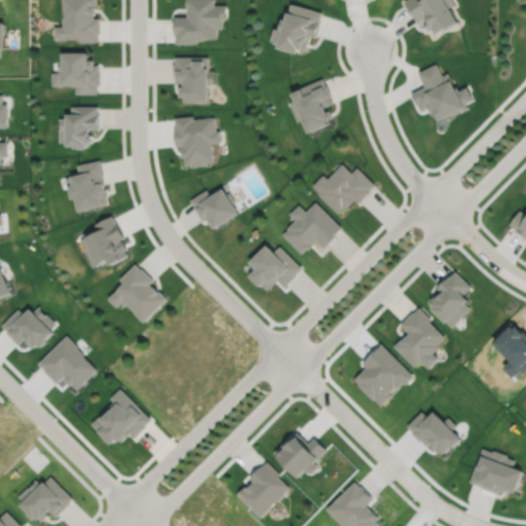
[(65,0),(98,0),(98,4),(96,4),(96,15),(101,15),(101,32),(100,32),(100,39),(82,39),(82,36),(57,36),(57,24),(65,24),(65,0)]
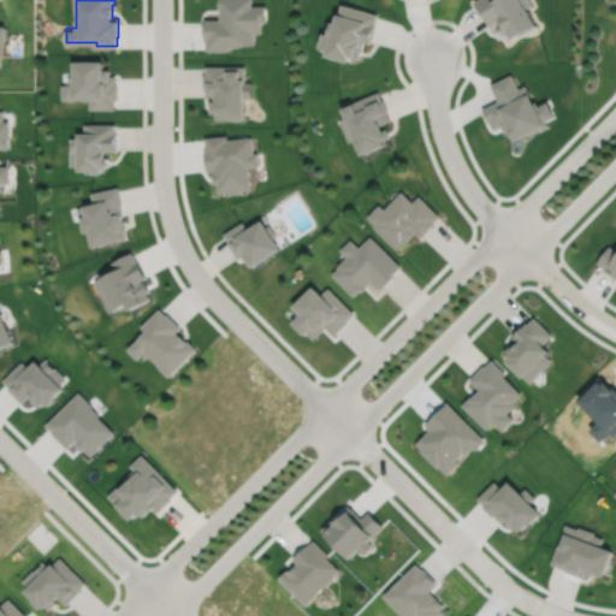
[(218,0),(218,7),(219,7),(219,17),(205,17),(205,39),(206,39),(206,48),(229,48),(229,45),(240,45),(240,42),(254,42),(254,30),(260,31),(260,19),(266,19),(266,4),(252,4),(252,0),(218,0)]
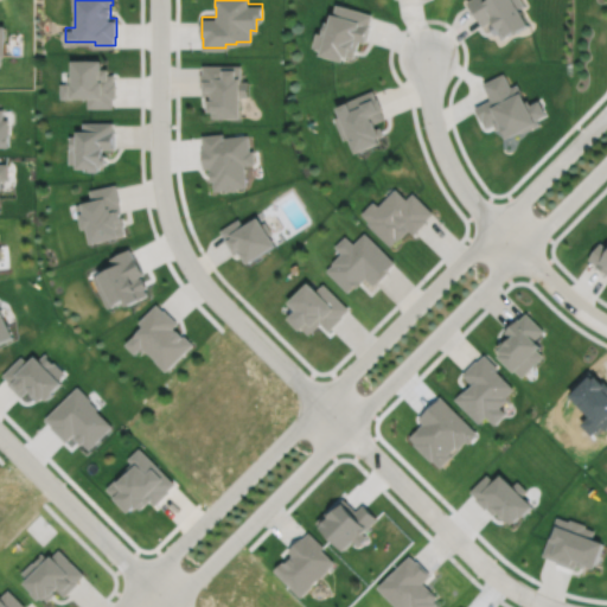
[(468,0),(475,11),(477,10),(485,24),(493,19),(494,20),(491,21),(498,33),(500,31),(504,37),(519,29),(519,30),(535,20),(524,4),(529,1),(528,0),(468,0)]
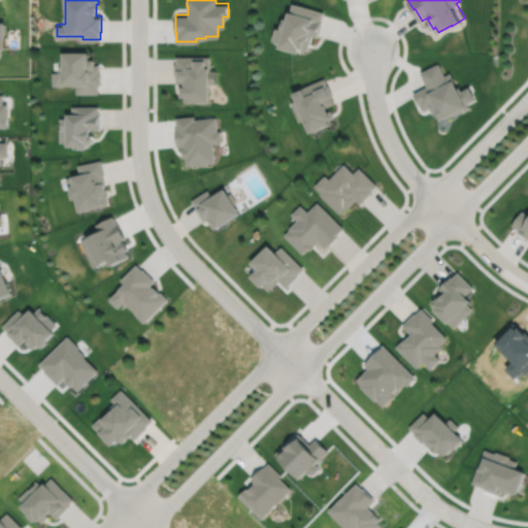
[(294,1),(292,9),(291,9),(289,18),(285,17),(282,27),(277,26),(273,38),(282,41),(281,44),(300,51),(301,46),(308,48),(312,34),(319,35),(323,20),(322,20),(325,10),(294,1)]
